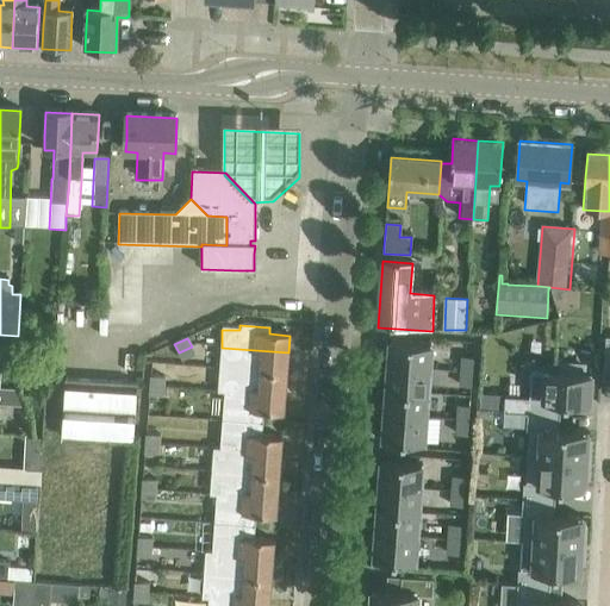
[(431,345),(391,342),(388,368),(429,370),(431,345)]
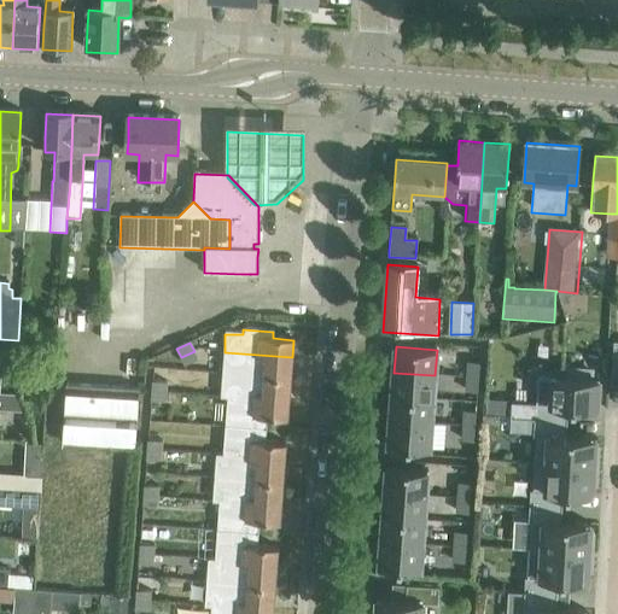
[(198,361),(194,351),(181,357),(185,367),(198,361)]
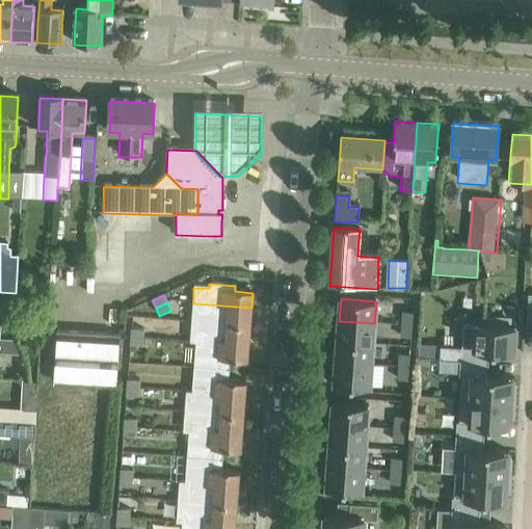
[(250,327),(251,308),(193,303),(191,323),(250,327)]
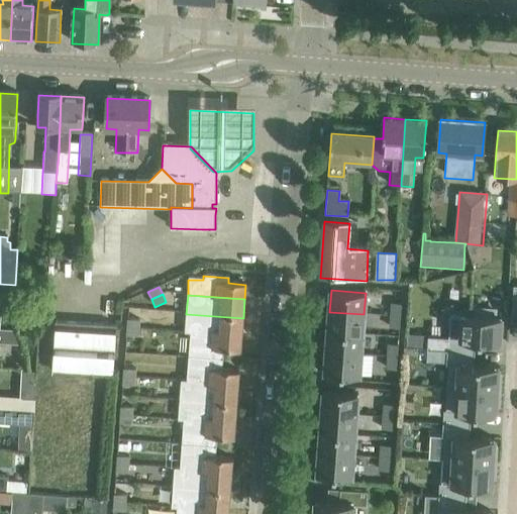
[(401,304),(392,304),(391,316),(400,317),(401,304)]
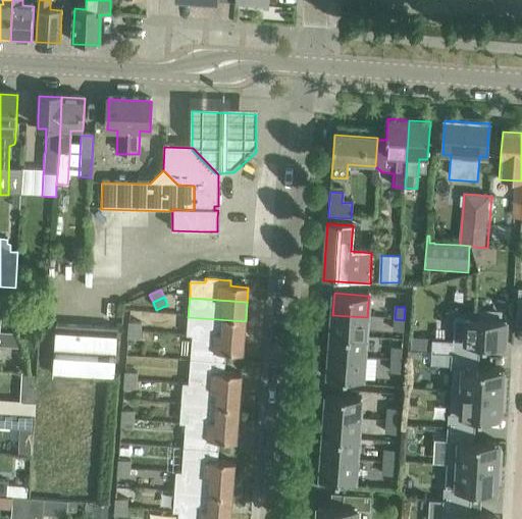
[(505,347),(506,321),(499,321),(499,315),(479,314),(479,320),(455,318),(453,343),(432,342),(431,355),(451,356),(452,356),(479,358),(479,346),(505,347)]
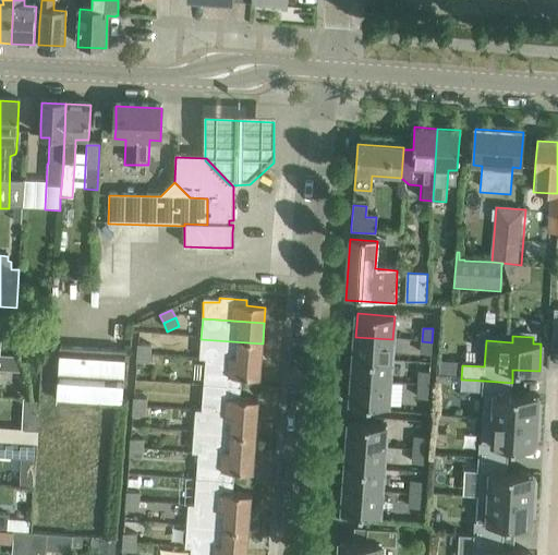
[(392,339),(355,337),(354,359),(391,361),(392,339)]
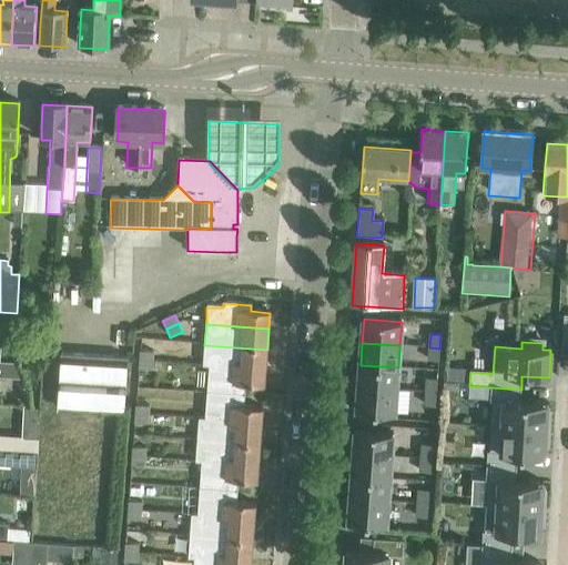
[(265,372),(267,350),(204,345),(203,367),(210,367),(265,372)]
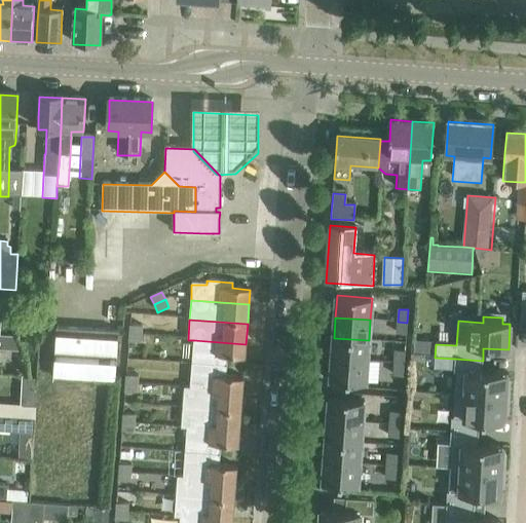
[(407,323),(398,322),(397,334),(406,335),(407,323)]
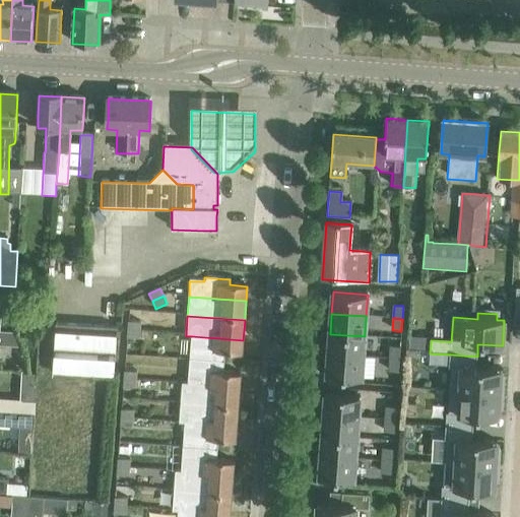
[(141,323),(128,322),(128,330),(140,331),(141,323)]
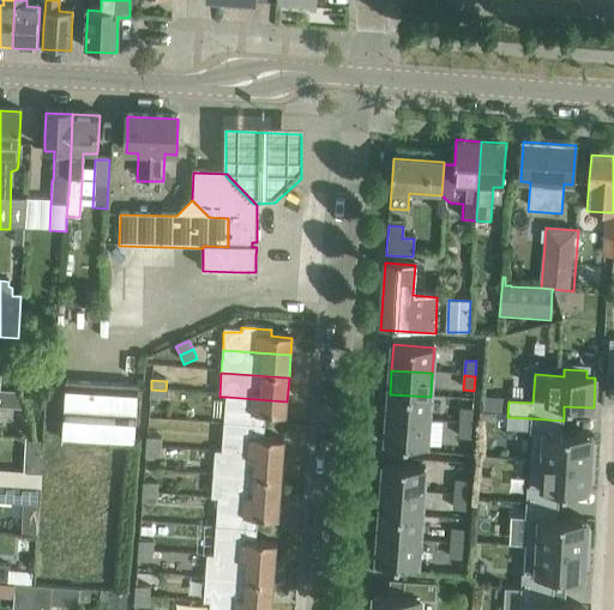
[(136,387),(66,382),(62,444),(131,448),(136,387)]
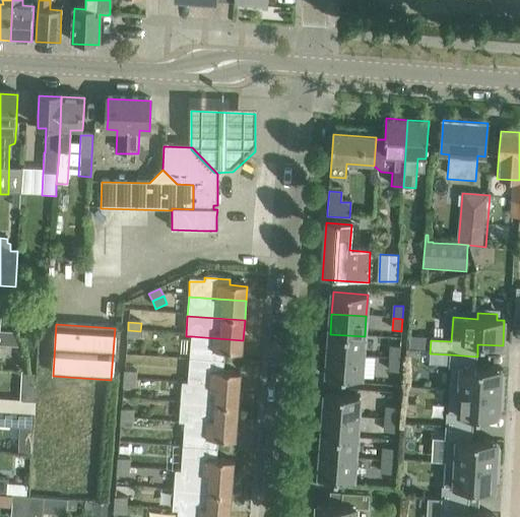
[(140,331),(128,330),(127,338),(139,339),(140,331)]
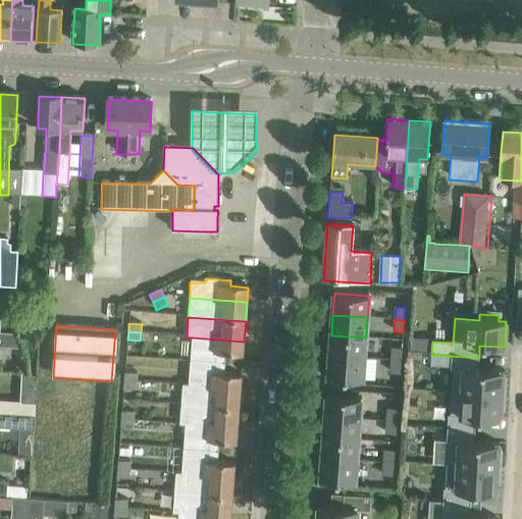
[(366,338),(331,335),(329,356),(364,359),(366,338)]
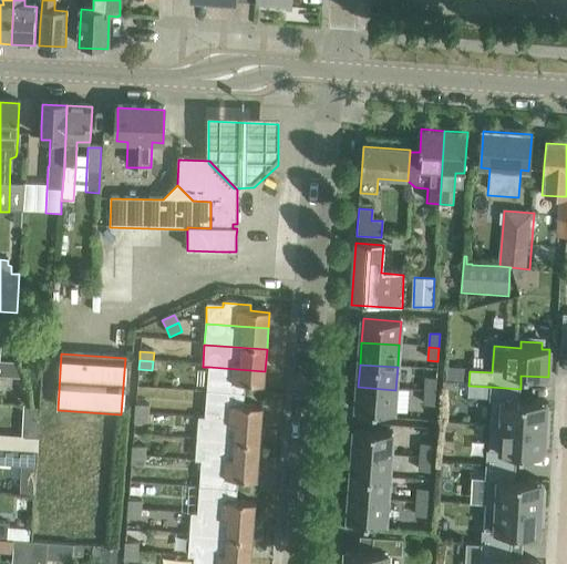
[(264,386),(265,371),(209,367),(207,392),(244,396),(245,385),(264,386)]
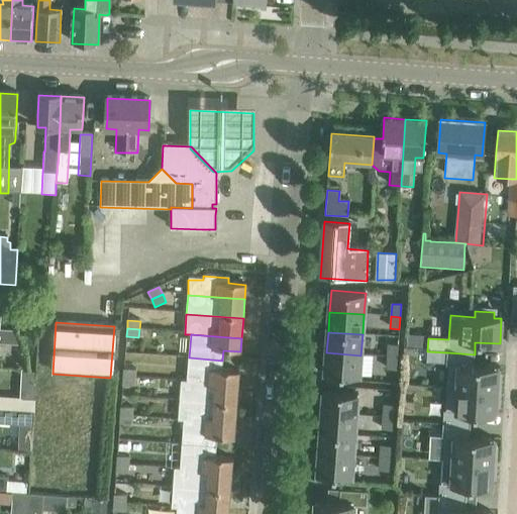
[(398,345),(389,344),(388,357),(397,357),(398,345)]
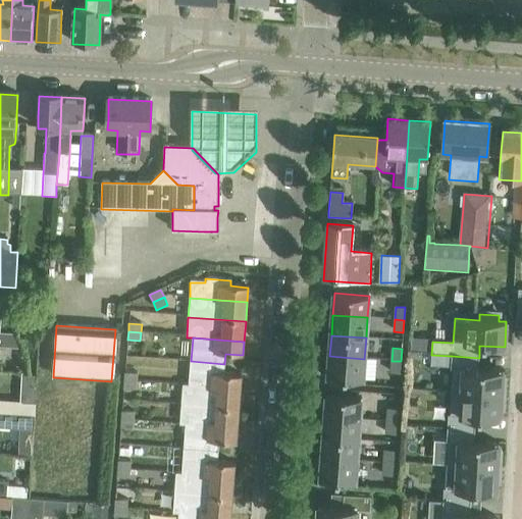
[(364,359),(329,356),(327,380),(329,380),(329,378),(363,380),(364,359)]
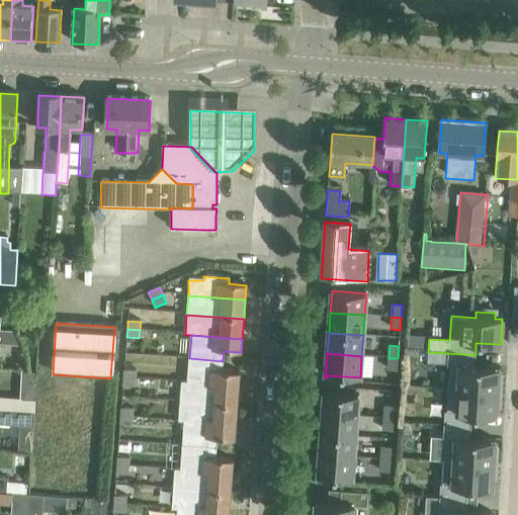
[(475,366),(476,355),(448,353),(447,366),(449,366),(448,390),(501,393),(502,377),(499,376),(499,368),(475,366)]
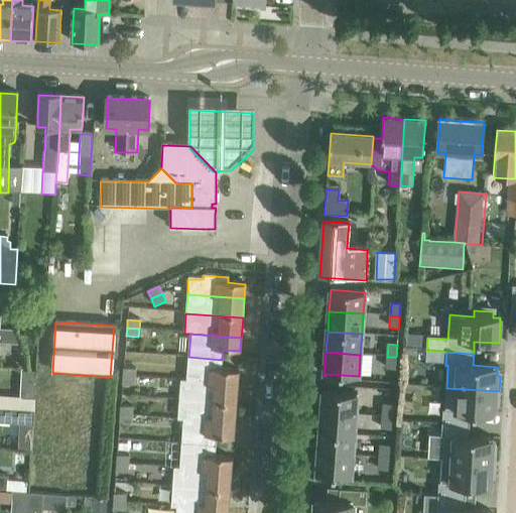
[(238,371),(222,370),(222,360),(188,357),(186,381),(237,385),(238,371)]
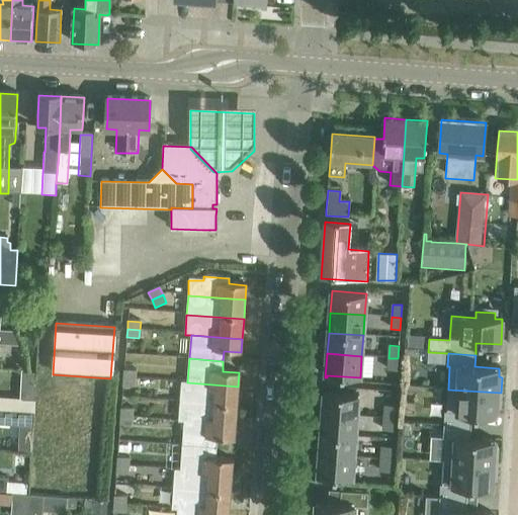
[(398,358),(389,358),(387,370),(397,371),(398,358)]
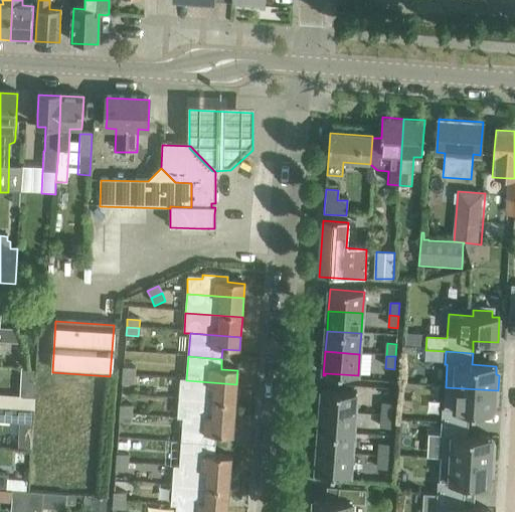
[(136,369),(124,368),(123,376),(135,377),(136,369)]
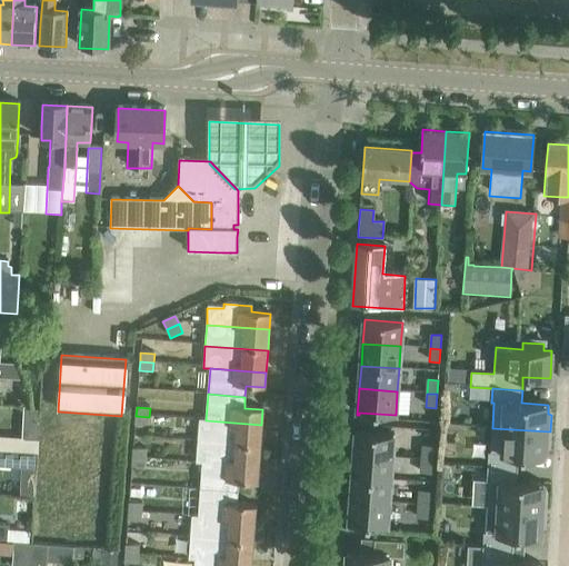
[(149,417),(136,416),(136,425),(149,426),(149,417)]
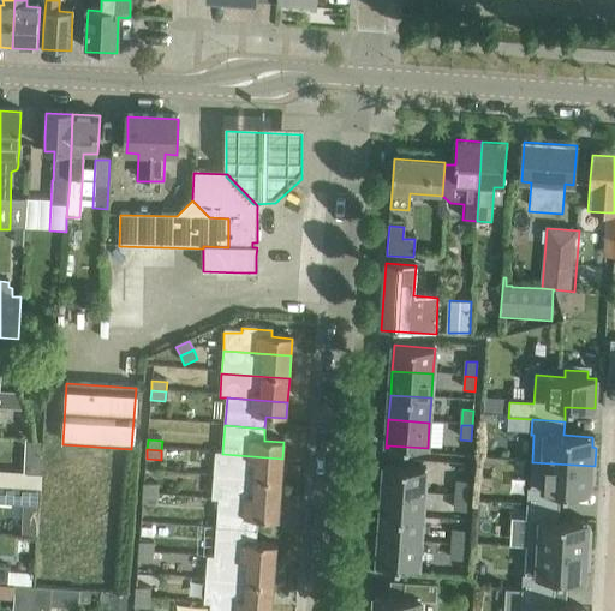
[(281,483),(282,459),(222,454),(215,454),(213,477),(281,483)]
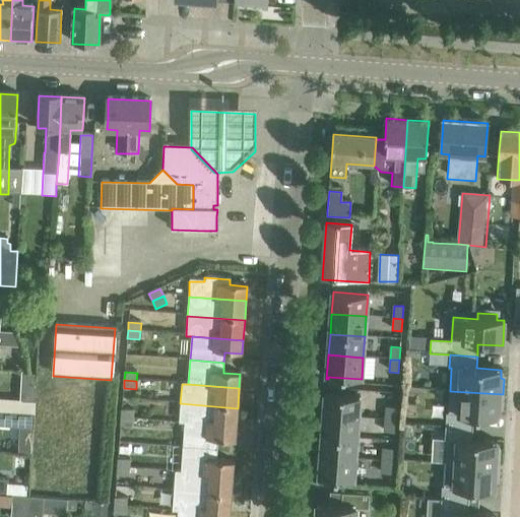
[(503,394),(450,391),(448,414),(446,414),(445,428),(473,429),(473,417),(498,418),(499,409),(502,410),(503,394)]
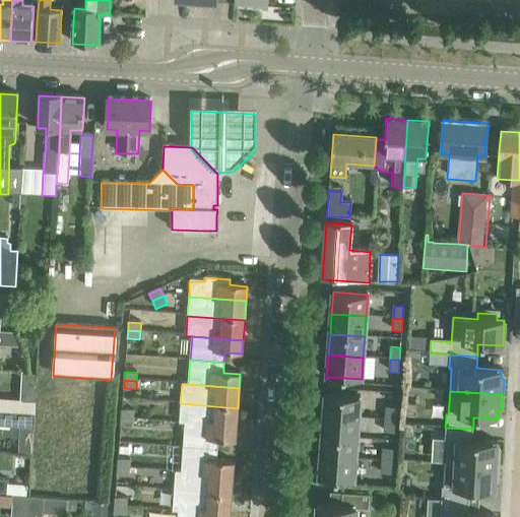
[(360,396),(325,394),(324,415),(359,418),(360,396)]
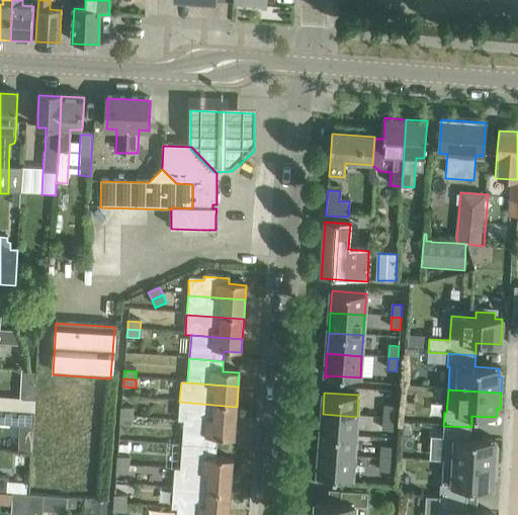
[(235,426),(237,407),(179,402),(178,422),(182,422),(235,426)]
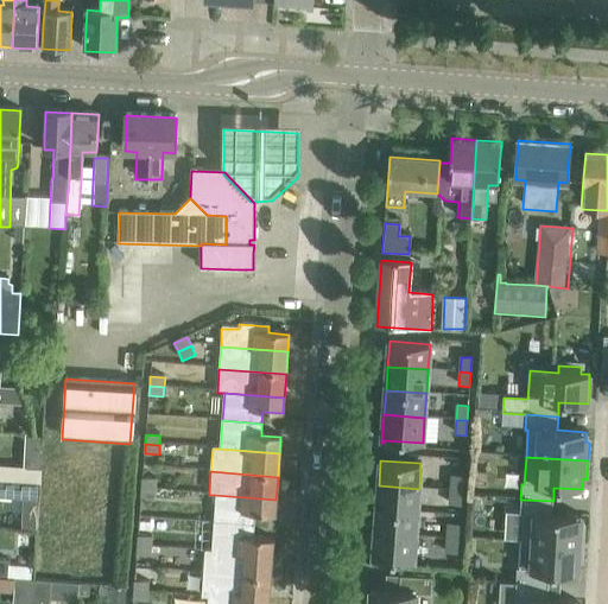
[(463,477),(451,476),(450,491),(462,491),(463,477)]
